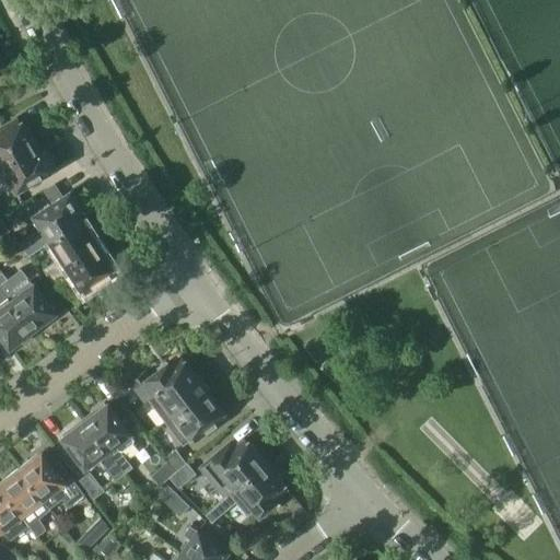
[(0,164),(34,144),(30,137),(31,132),(26,125),(22,124),(21,121),(3,132),(1,130),(0,130),(0,164)]
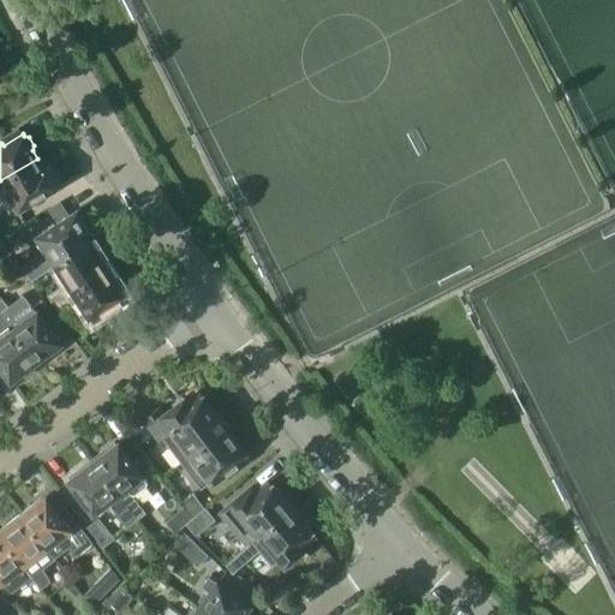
[(43,169),(37,159),(0,180),(0,195),(11,213),(18,208),(19,209),(28,204),(29,207),(42,198),(41,196),(60,185),(59,181),(61,178),(57,169),(52,168),(49,166),(43,169)]
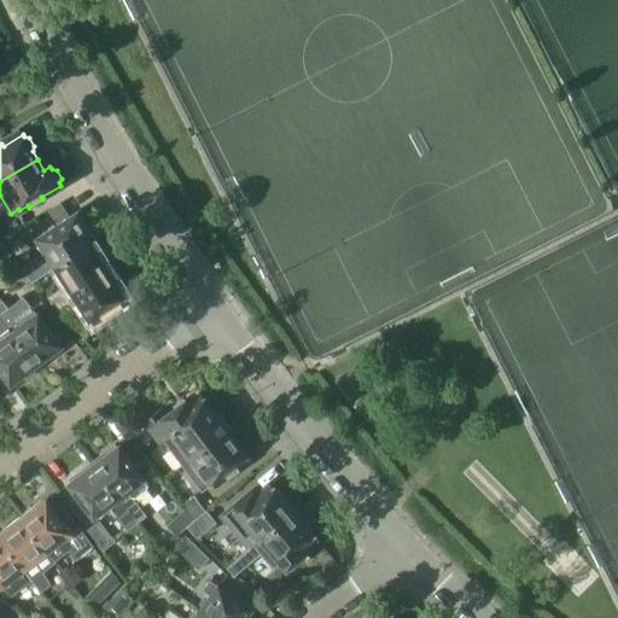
[(39,239),(48,254),(22,270),(33,283),(57,267),(57,266),(91,244),(86,234),(91,232),(88,229),(89,225),(85,216),(80,215),(79,213),(70,219),(60,203),(51,209),(60,225),(39,239)]
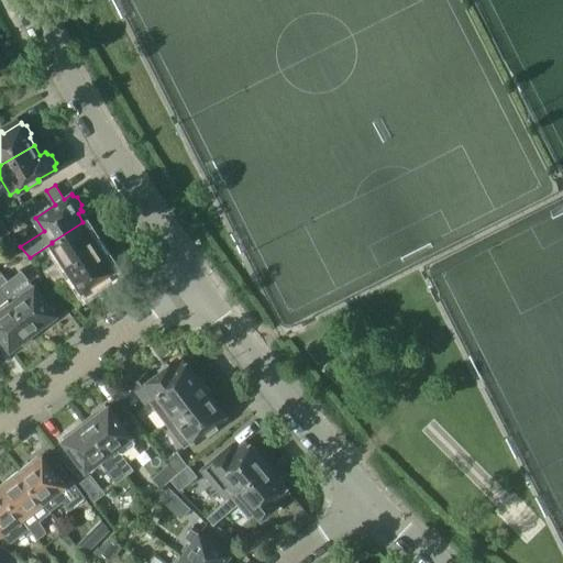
[(12,235),(0,218),(0,241),(1,243),(12,235)]
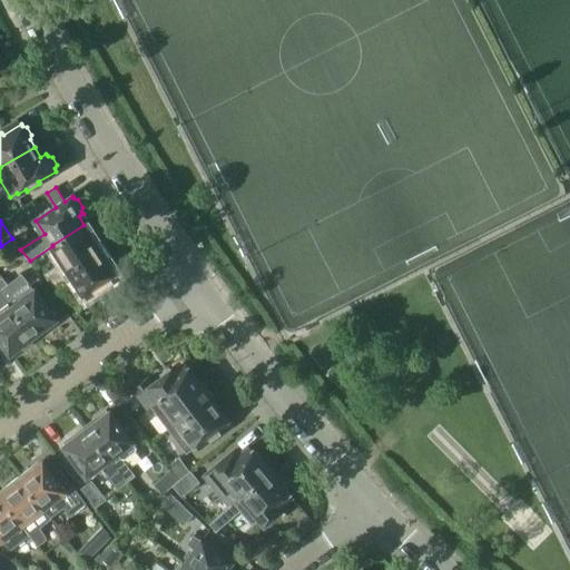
[(68,271),(100,249),(94,238),(95,235),(89,227),(85,226),(84,225),(52,245),(52,246),(68,271)]
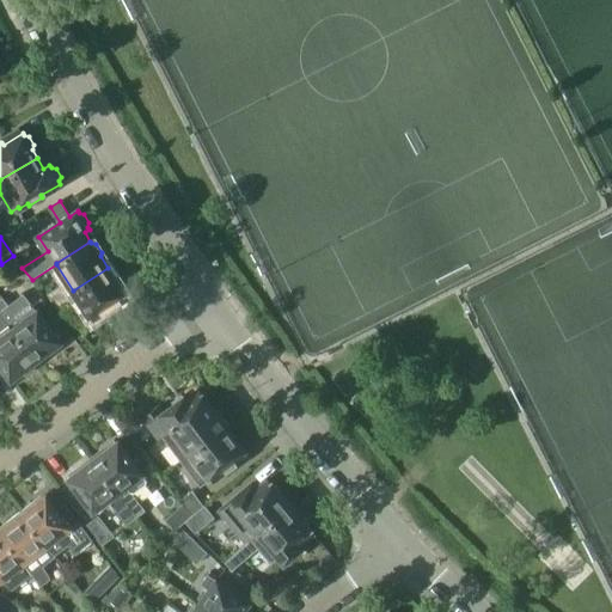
[(60,312),(79,299),(91,317),(95,314),(97,318),(110,310),(108,306),(126,295),(123,293),(124,288),(120,280),(115,280),(108,268),(73,291),(68,294),(54,303),(60,312)]
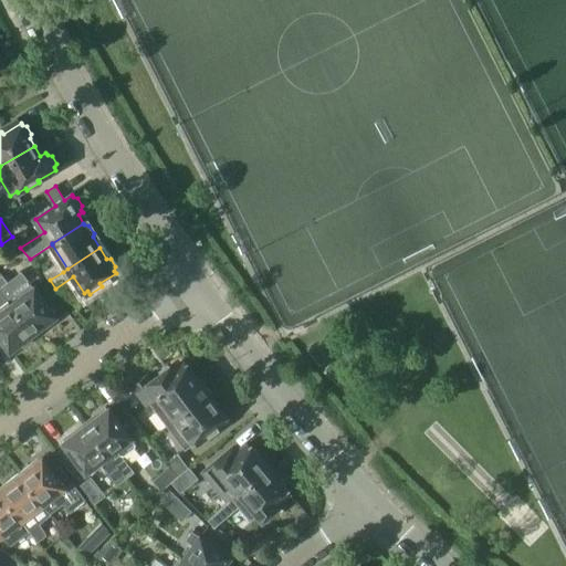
[(58,263),(44,272),(50,280),(63,272),(58,263)]
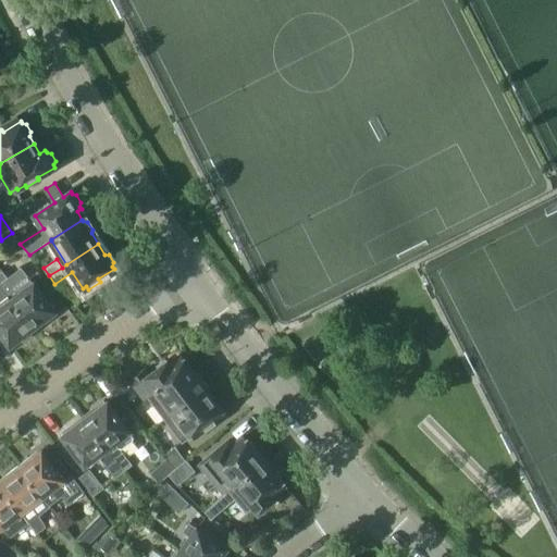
[(53,312),(56,311),(23,269),(9,279),(3,271),(0,273),(0,284),(33,327),(42,321),(44,323),(56,314),(53,312)]
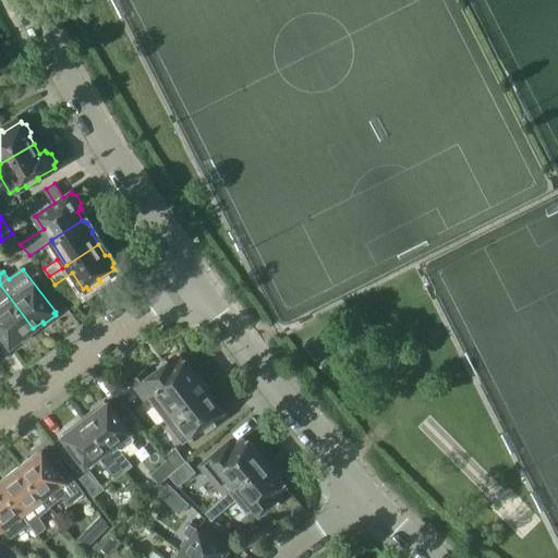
[(0,331),(11,346),(13,344),(14,347),(25,338),(24,336),(33,328),(0,284),(0,331)]
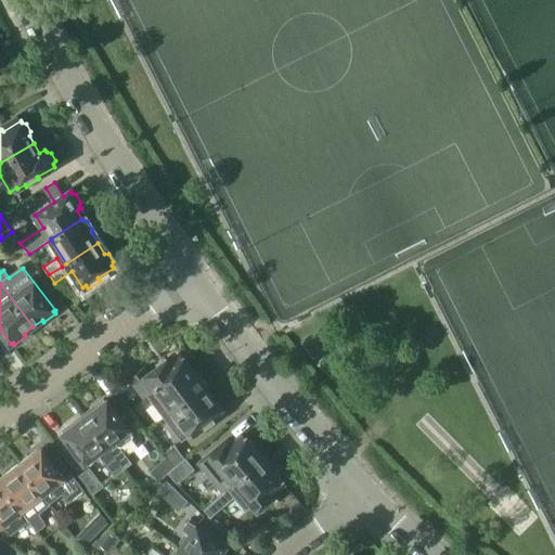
[(165,417),(206,387),(204,385),(207,384),(197,371),(195,373),(182,356),(181,356),(182,358),(171,366),(167,361),(149,375),(143,369),(131,378),(144,395),(146,394),(165,417)]
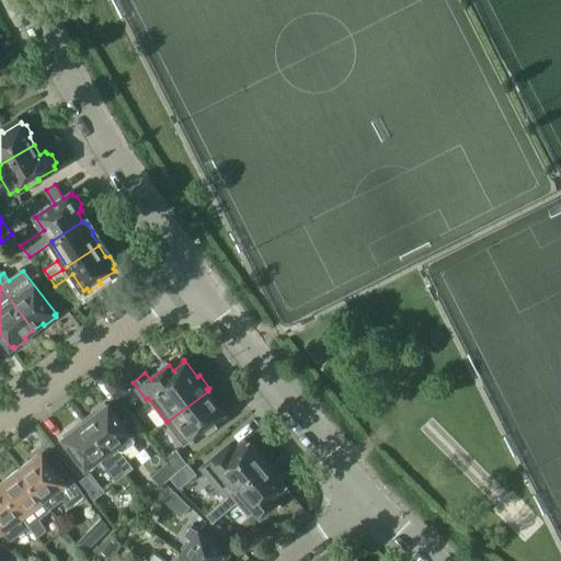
[(208,391),(167,422),(184,445),(193,438),(194,438),(196,436),(198,439),(210,430),(208,427),(225,415),(226,416),(227,416),(225,412),(227,411),(217,398),(215,400),(208,391)]
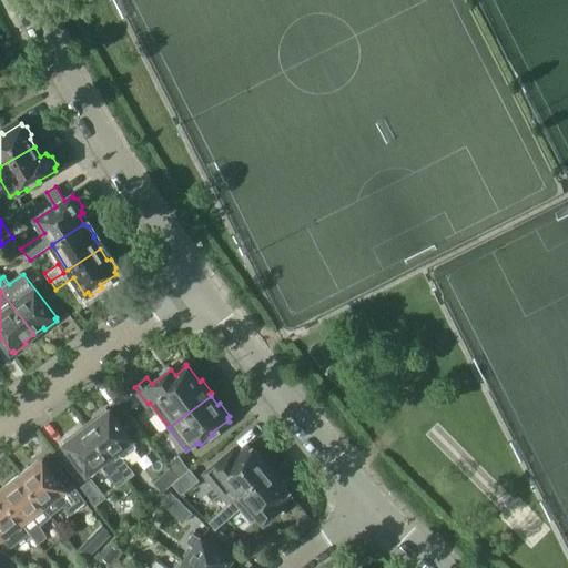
[(97,421),(88,427),(127,480),(135,474),(121,456),(125,456),(135,448),(135,445),(130,437),(141,428),(124,407),(114,416),(110,411),(108,412),(105,409),(94,418),(97,421)]
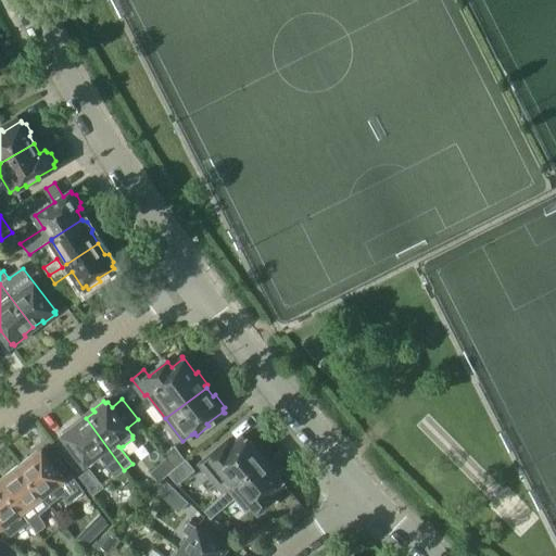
[(115,477),(124,470),(86,418),(76,426),(74,422),(63,431),(65,433),(63,436),(83,460),(96,451),(115,477)]
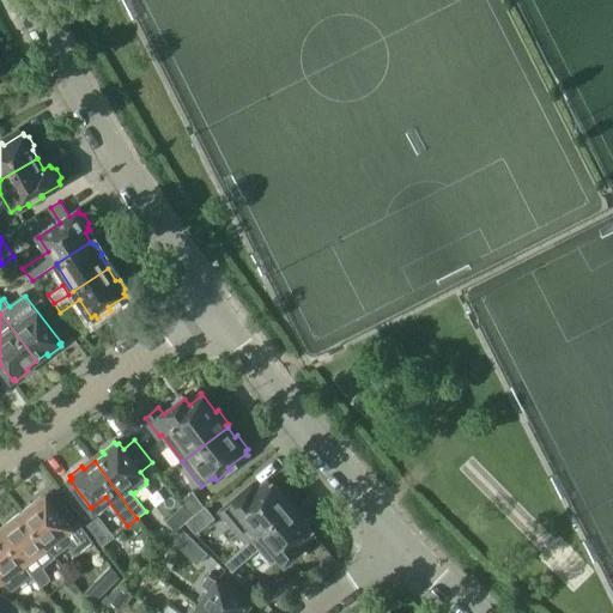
[(254,484),(222,511),(248,544),(249,544),(292,508),(283,498),(284,492),(278,486),(273,486),(272,484),(261,492),(254,484)]
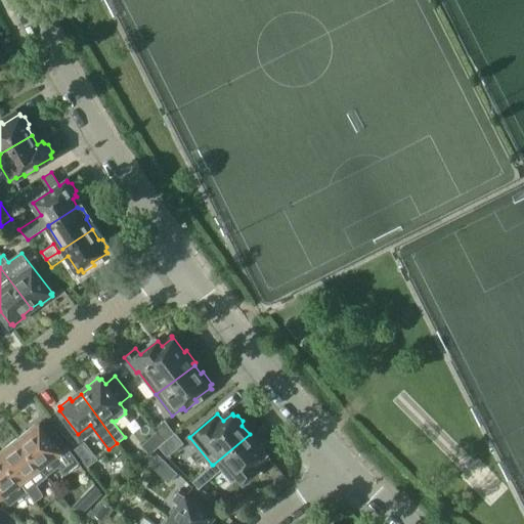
[(155,428),(157,431),(165,441),(175,433),(165,420),(155,428)]
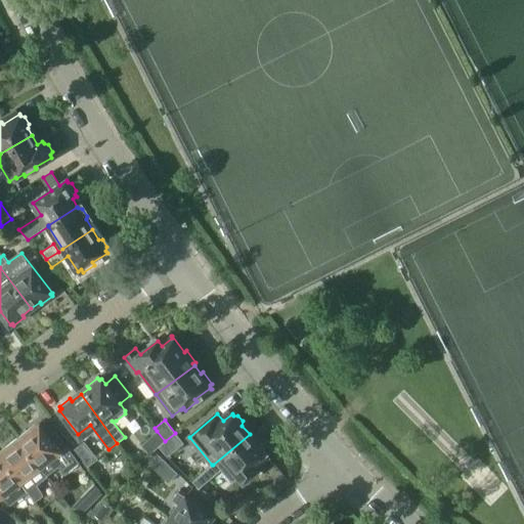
[(64,473),(79,462),(55,433),(49,438),(40,425),(31,432),(30,430),(17,438),(46,475),(59,466),(64,473)]
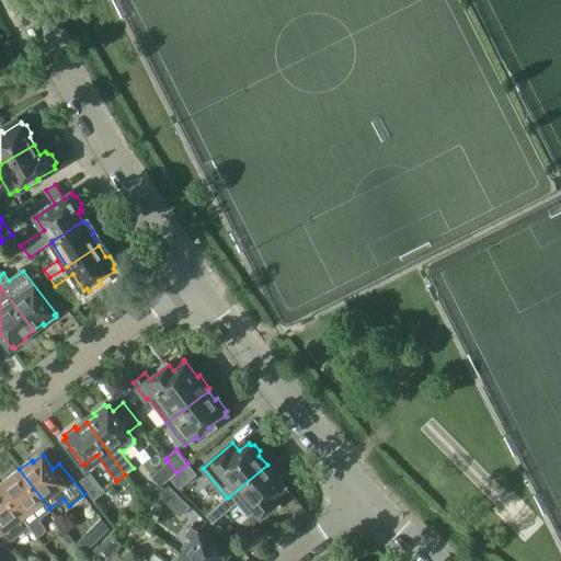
[(176,472),(168,461),(151,477),(160,488),(170,479),(176,472)]
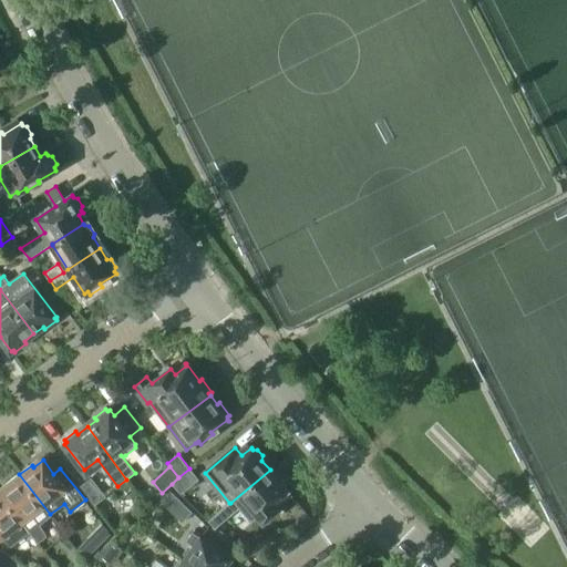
[(189,467),(189,468),(178,477),(172,484),(181,494),(199,480),(189,467)]
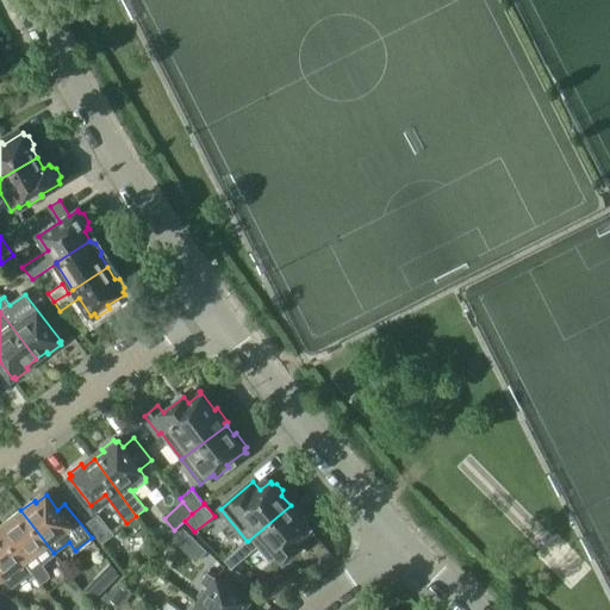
[(244,556),(266,540),(284,561),(299,548),(294,542),(310,529),(309,527),(309,521),(304,515),(299,515),(291,505),(248,541),(247,541),(237,549),(244,556)]
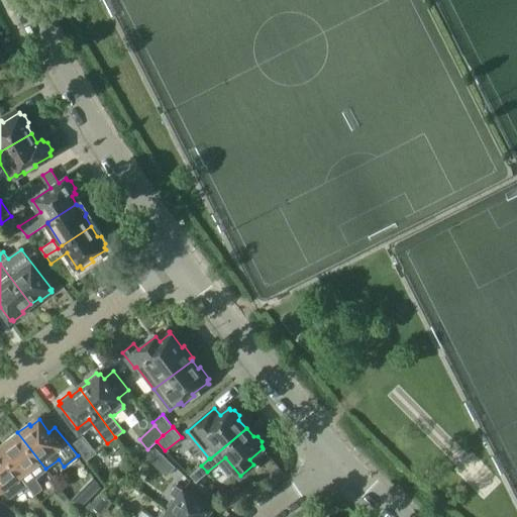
[(0,448),(27,486),(34,495),(42,489),(36,478),(45,471),(44,470),(45,469),(17,432),(6,441),(8,443),(0,448)]
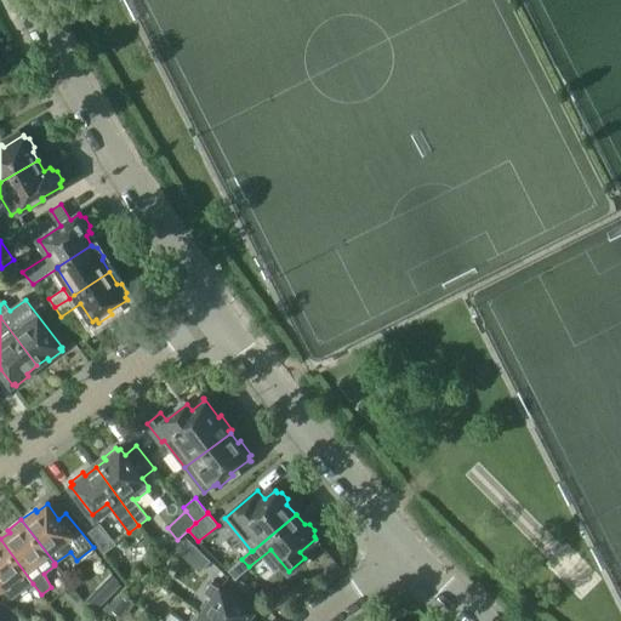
[(87,533),(103,554),(117,543),(100,523),(87,533)]
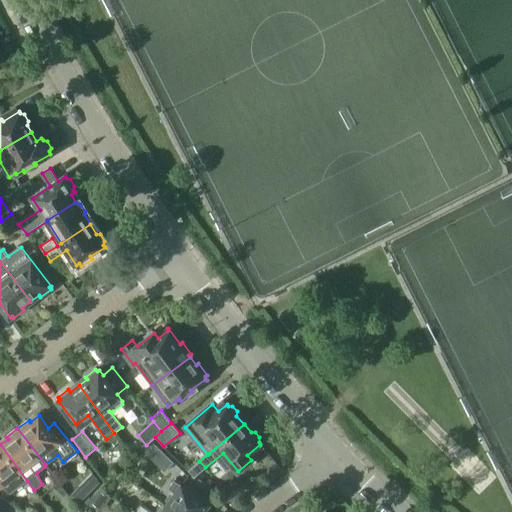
[(165,472),(174,462),(153,443),(144,452),(165,472)]
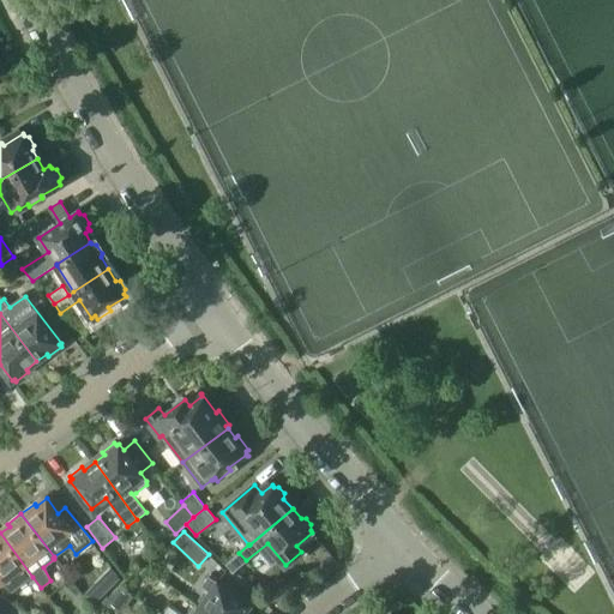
[(12,591),(32,577),(0,533),(0,582),(0,583),(12,591)]
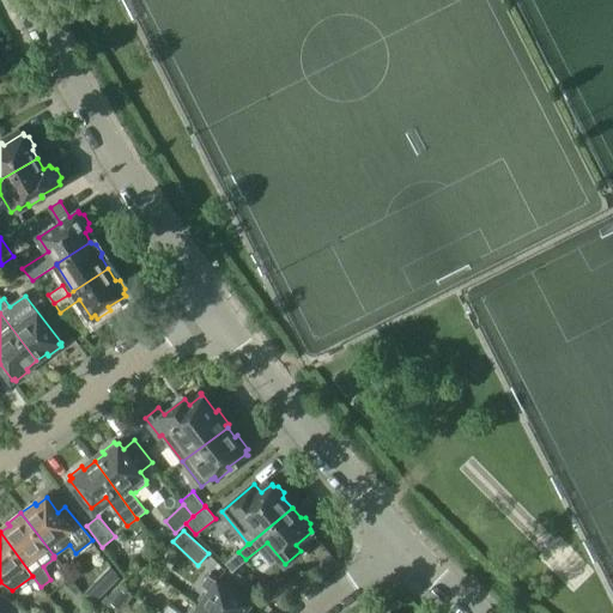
[(200,605),(211,612),(242,612),(249,604),(208,575),(201,584),(210,590),(200,605)]
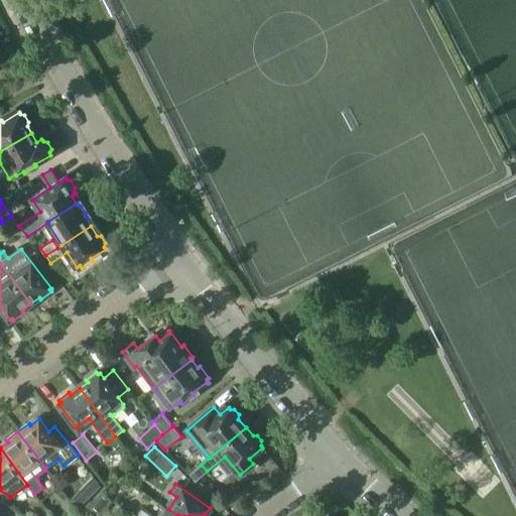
[(71,500),(79,508),(87,500),(79,492),(71,500)]
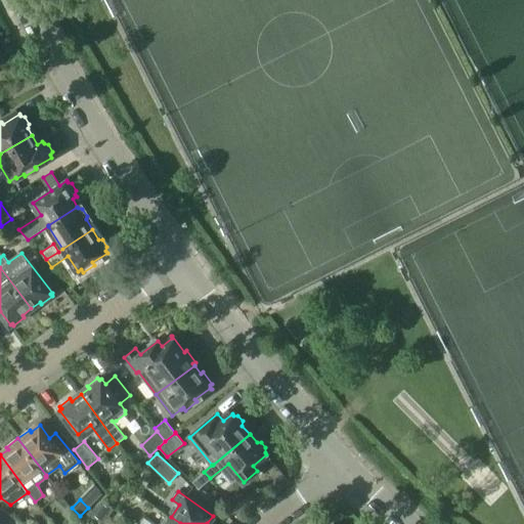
[(102,499),(88,514),(93,519),(99,512),(101,514),(111,506),(102,499)]
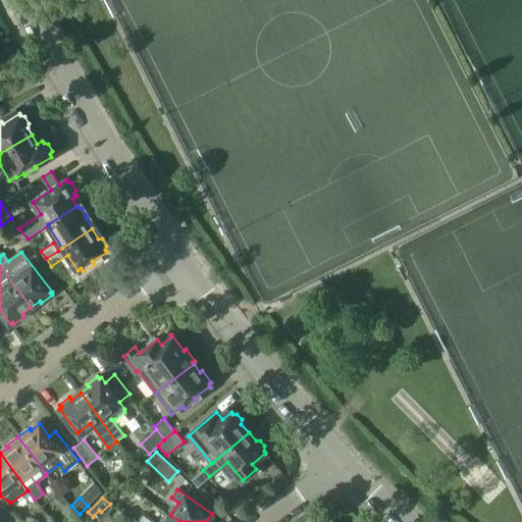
All buildings are outlined.
